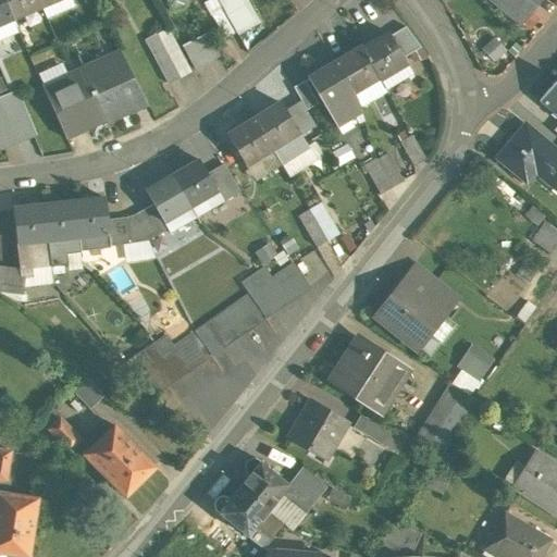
[(2,0),(0,0),(0,24),(12,20),(2,0)]
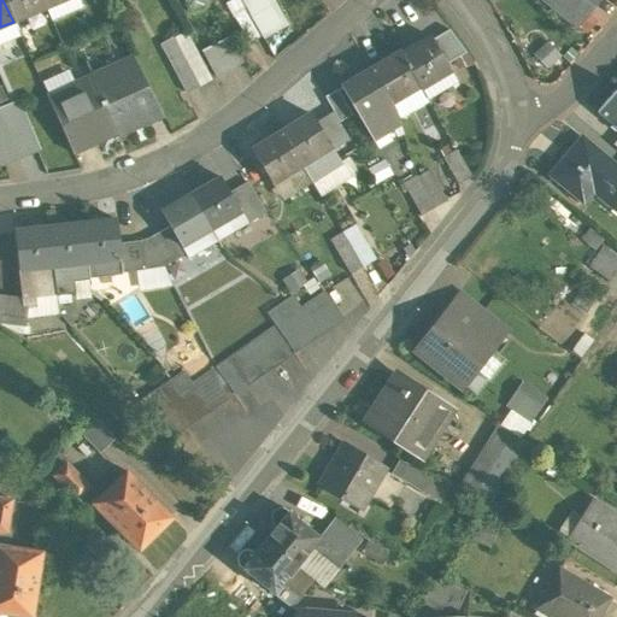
[(40,0),(3,0),(13,22),(43,9),(40,0)]
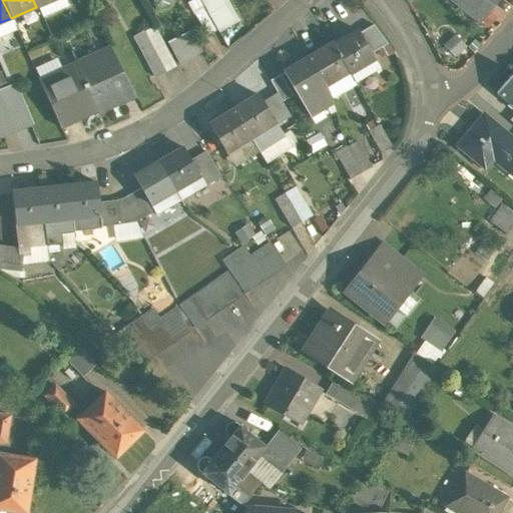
[(457,0),(481,19),(487,12),(496,0),(457,0)]
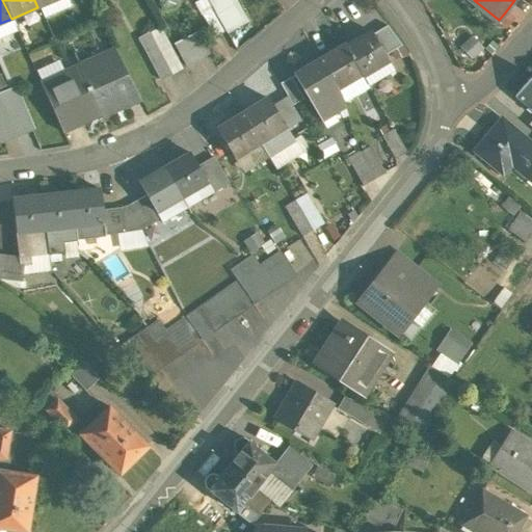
[(235,26),(222,3),(212,9),(224,31),(235,26)]
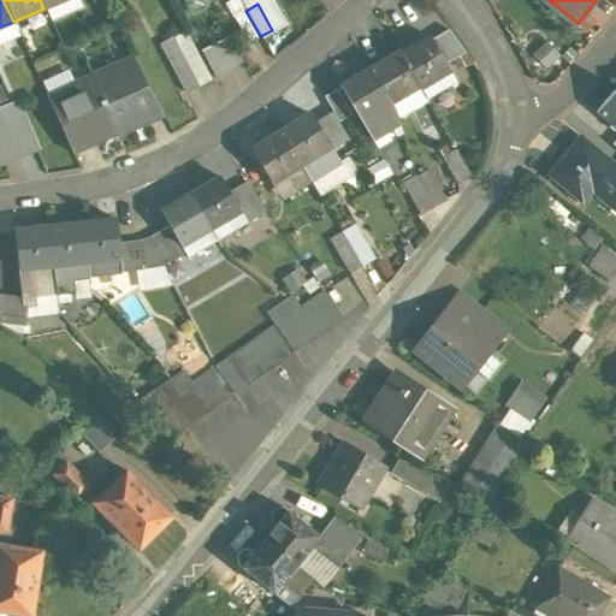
[(260,36),(246,11),(234,17),(247,43),(260,36)]
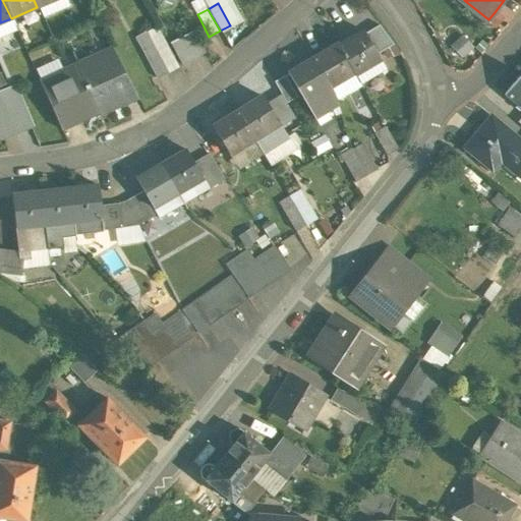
[(502,19),(495,12),(488,19),(488,20),(496,26),(502,19)]
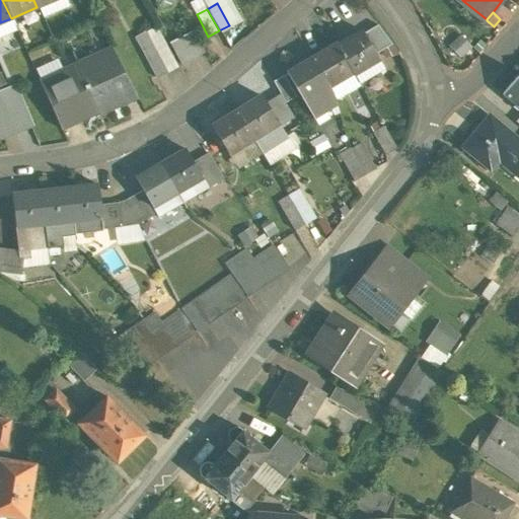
[(193,30),(169,43),(181,64),(204,53),(193,30)]
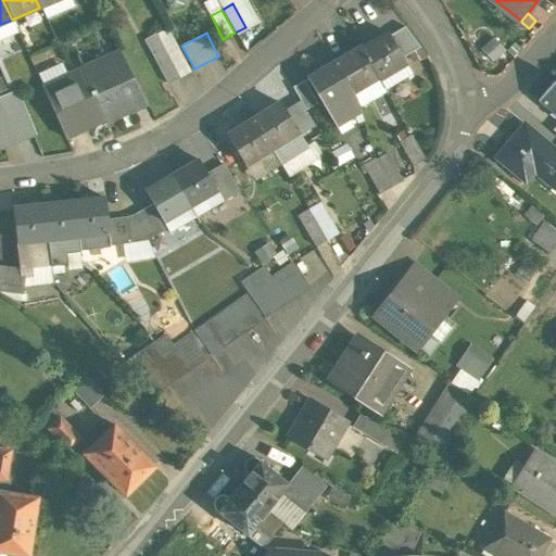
[(387,35),(361,50),(377,78),(378,80),(405,64),(387,35)]
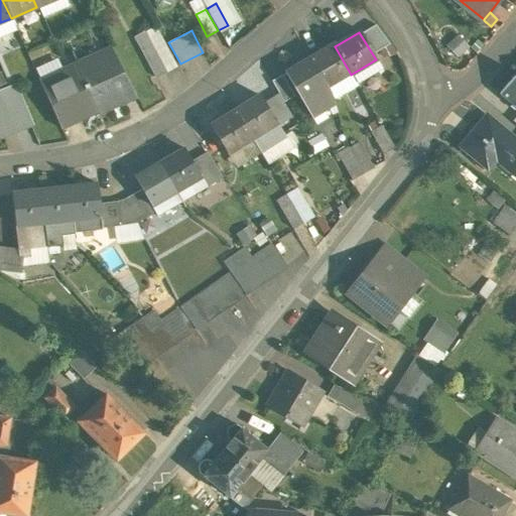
[(164,44),(153,50),(165,72),(175,67),(164,44)]
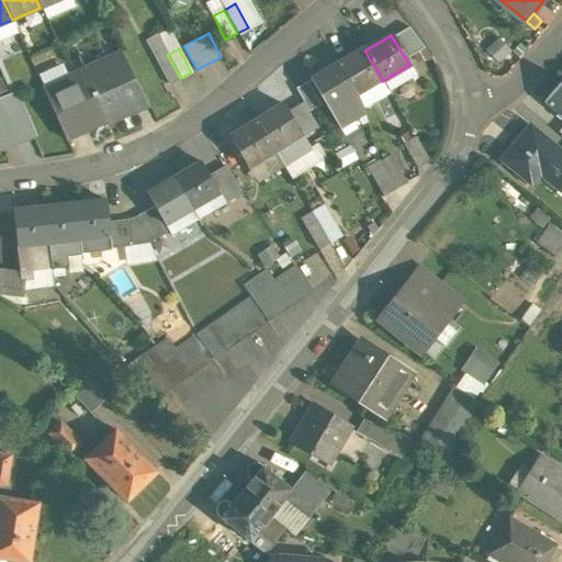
[(364,51),(363,48),(337,65),(355,94),(381,79),(364,51)]
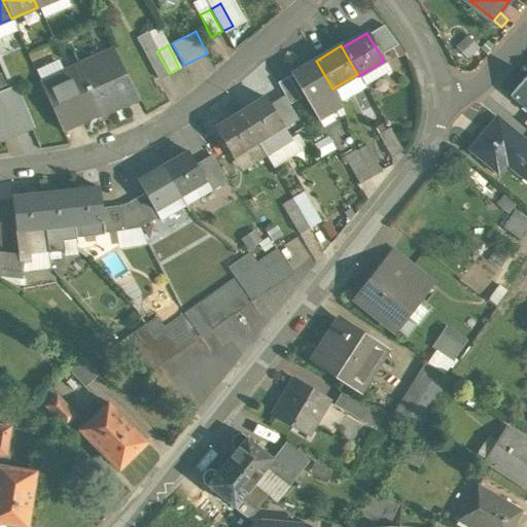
[(113,48),(76,64),(100,115),(102,118),(140,101),(113,48)]
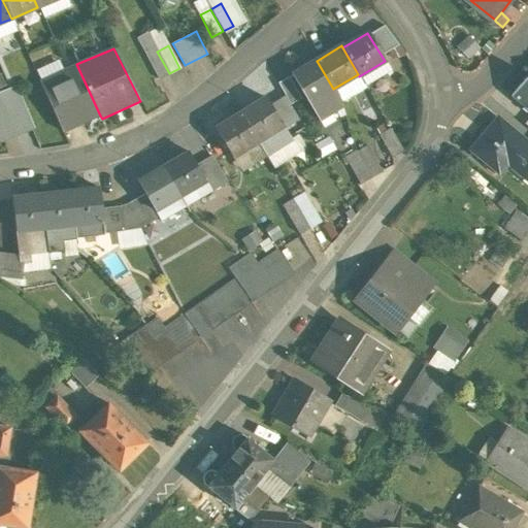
[(169,73),(157,52),(146,57),(159,79),(169,73)]
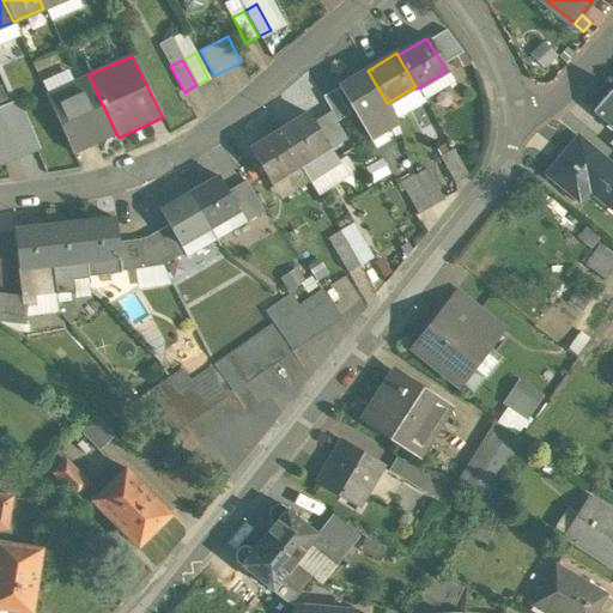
[(368,71),(338,89),(358,121),(387,103),(368,71)]
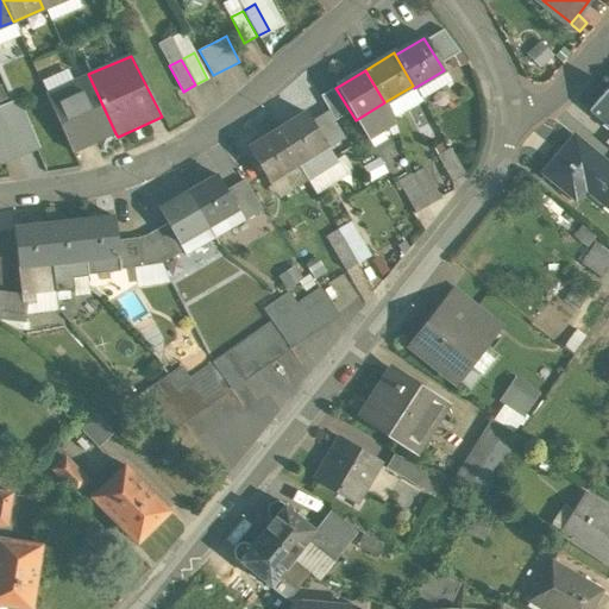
[(88,74),(44,94),(70,152),(115,133),(88,74)]
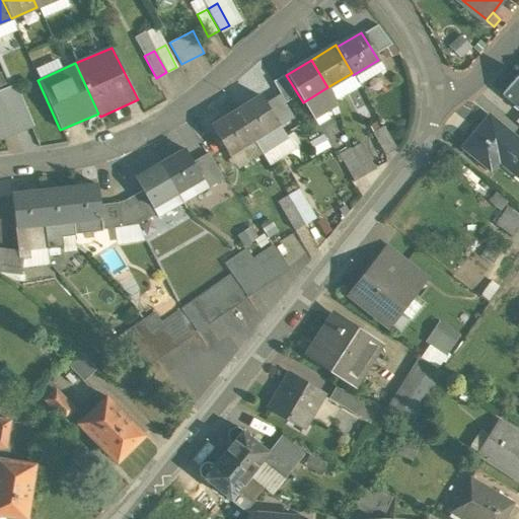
[(518,74),(518,73),(501,94),(518,108),(518,74)]
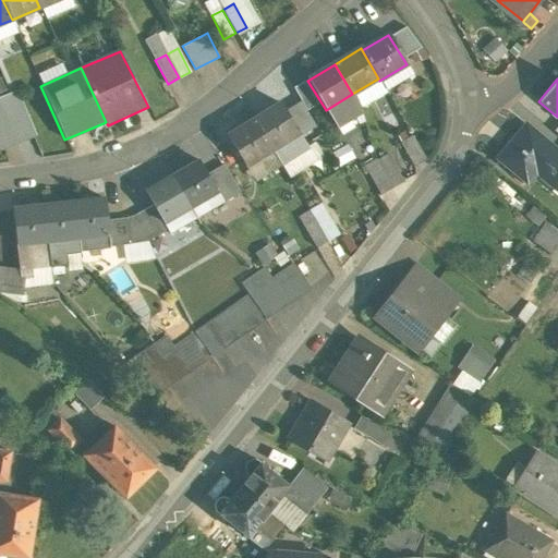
[(317,105),(304,83),(293,88),(306,111),(317,105)]
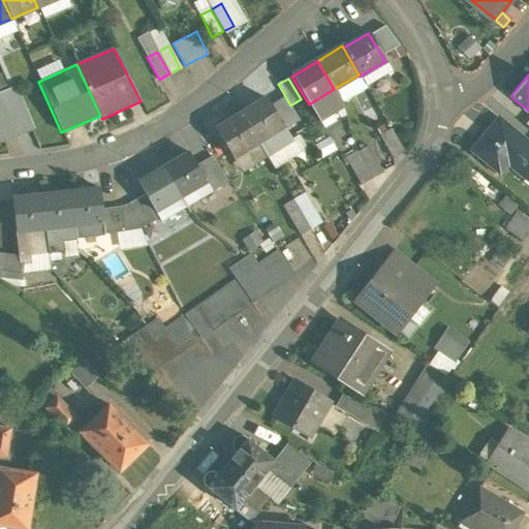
[(367,121),(380,118),(372,89),(359,93),(367,121)]
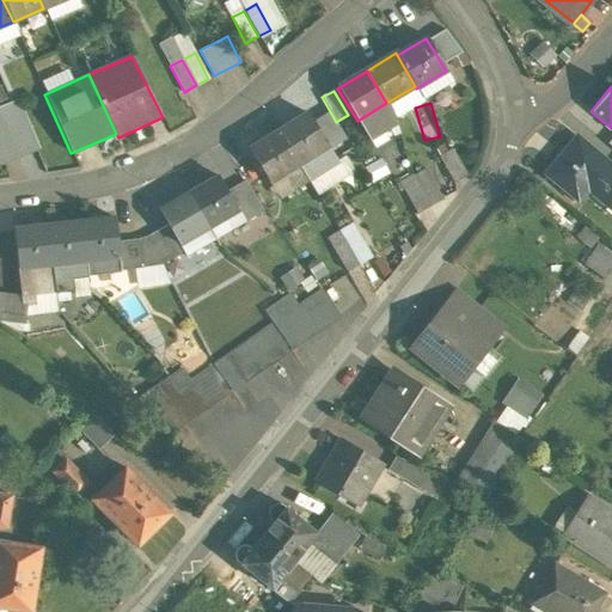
[(307,114),(279,133),(298,165),(328,147),(307,114)]
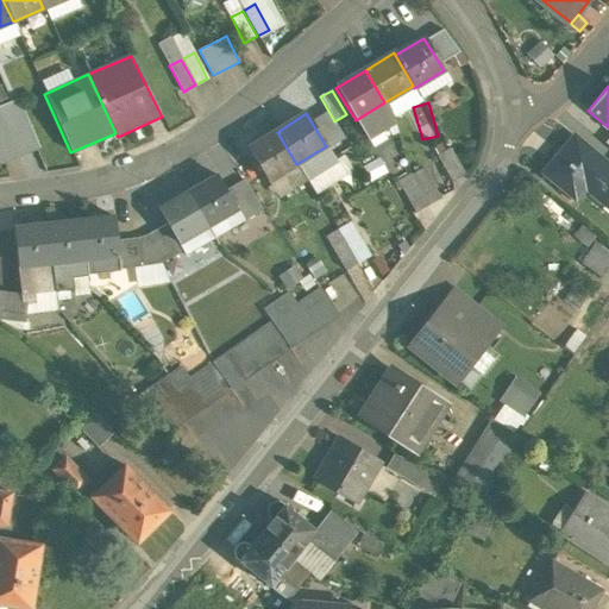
[(19,125),(5,130),(16,157),(30,152),(19,125)]
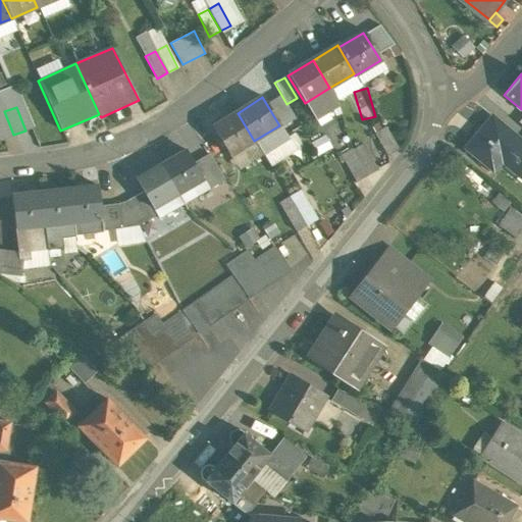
[(4,111),(0,112),(0,132),(3,139),(13,135),(4,111)]
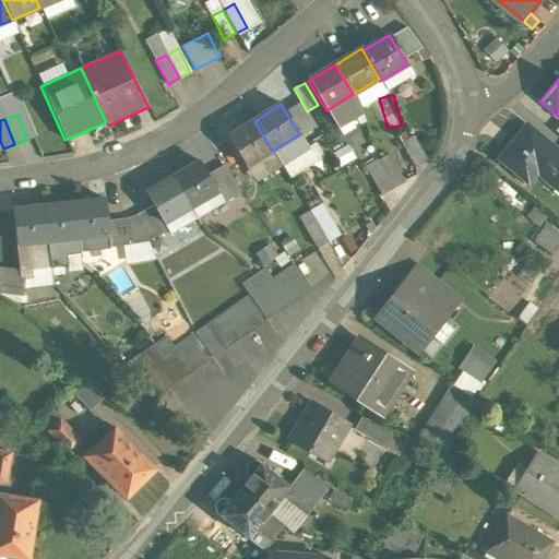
[(254,121),(228,138),(246,167),(272,151),(254,121)]
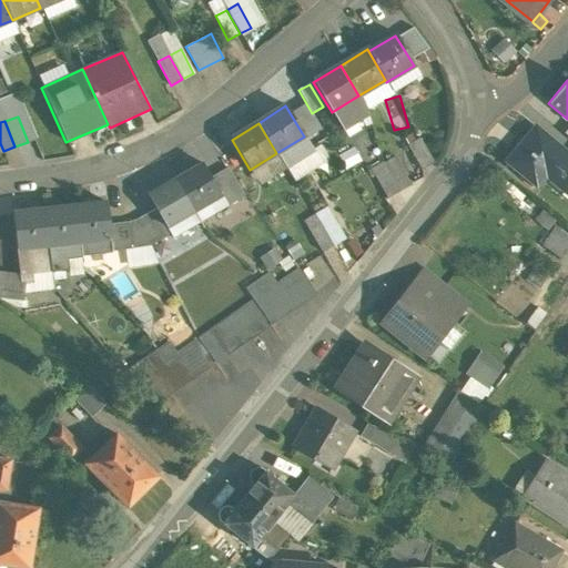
[(567,154),(534,127),(505,161),(536,186),(545,176),(567,194),(567,154)]
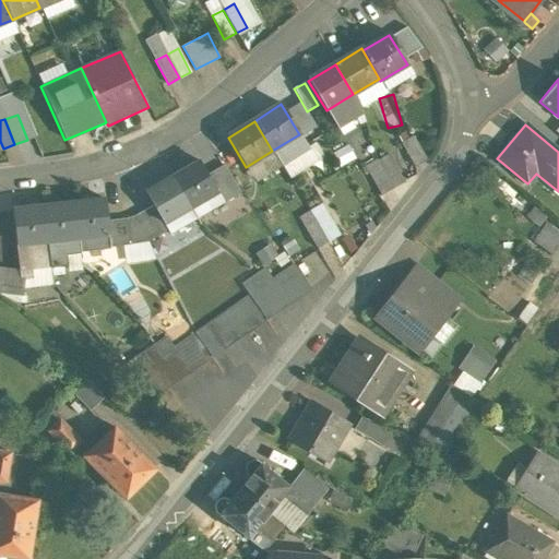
[(412,138),(401,144),(414,166),(425,159),(412,138)]
